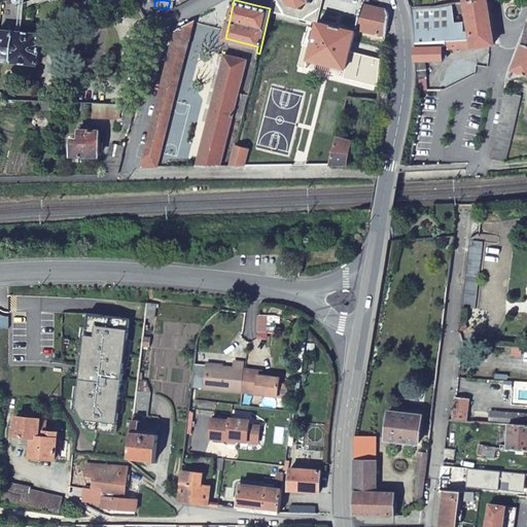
[(318,21),(321,6),(322,0),(272,0),(270,8),(318,21)]
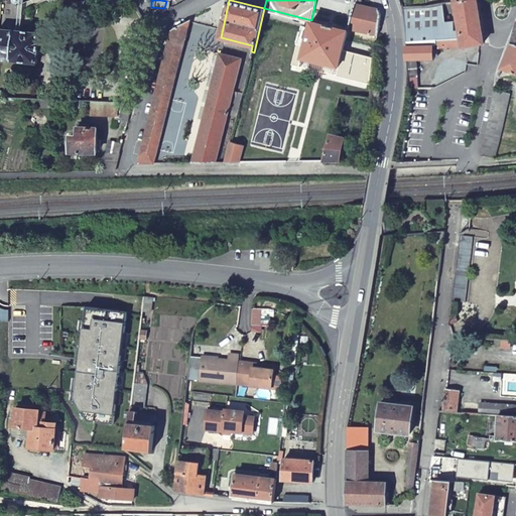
[(482,17),(479,0),(463,0),(458,1),(461,19),(482,17)]
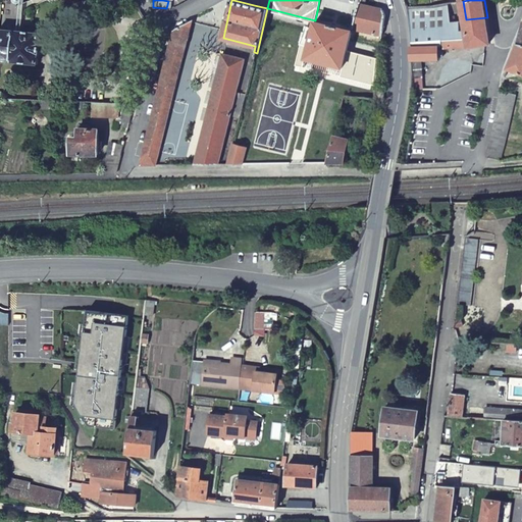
[(452,22),(450,3),(441,4),(408,6),(412,35),(413,39),(427,38),(427,46),(411,47),(411,59),(415,77),(422,75),(420,59),(439,57),(438,45),(469,45),(466,19),(452,22)]
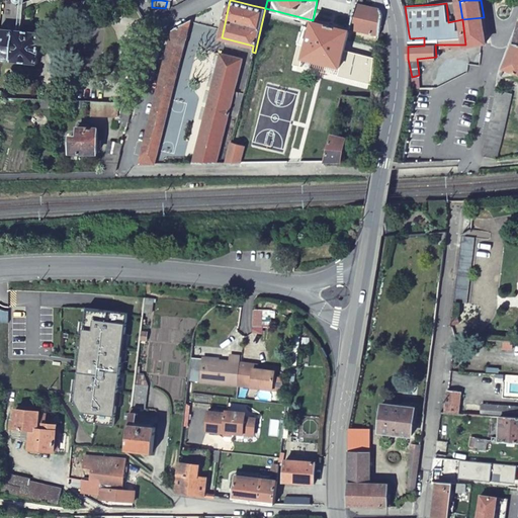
[(356,4),(350,27),(379,33),(382,14),(380,9),(356,4)]
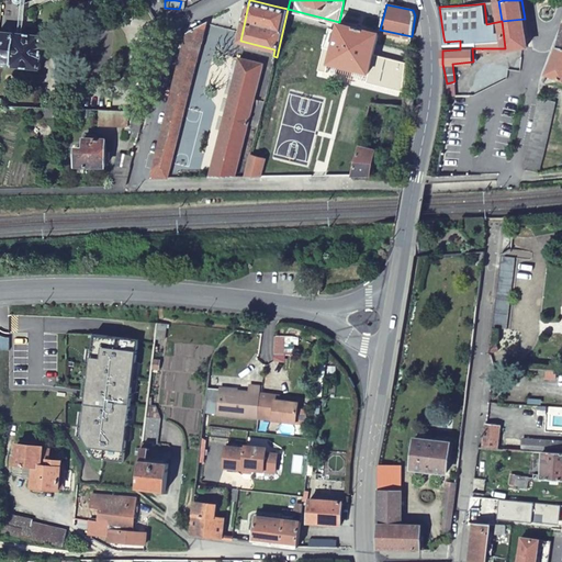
[(525,19),(502,21),(505,48),(528,45),(525,19)]
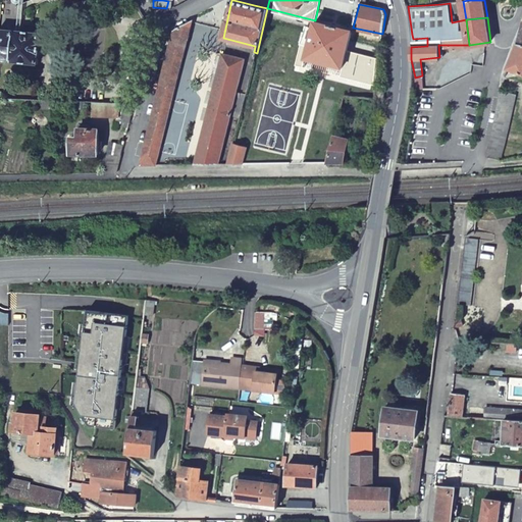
[(142,164),(157,164),(193,19),(174,29),(142,164)]
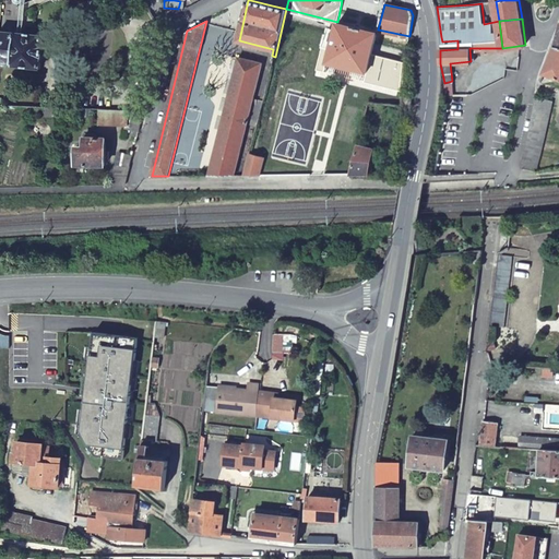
[(377,32),(337,22),(328,62),(367,72),(377,32)]
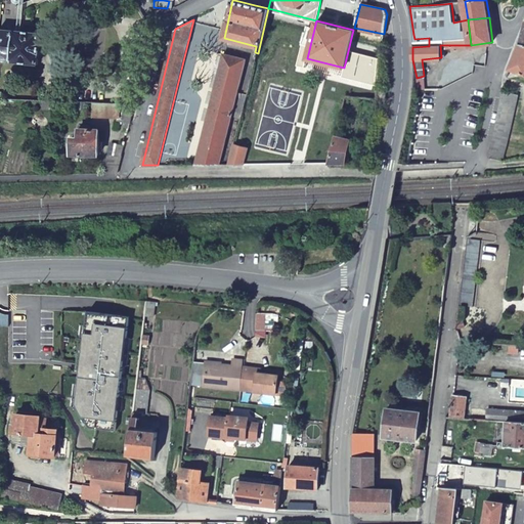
[(0,59),(35,62),(37,34),(2,31),(0,31),(0,59)]
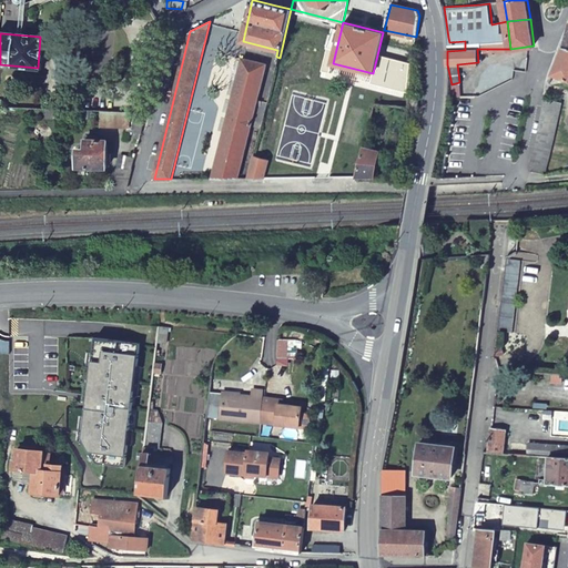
[(465,41),(449,42),(447,42),(447,51),(465,50),(465,41)]
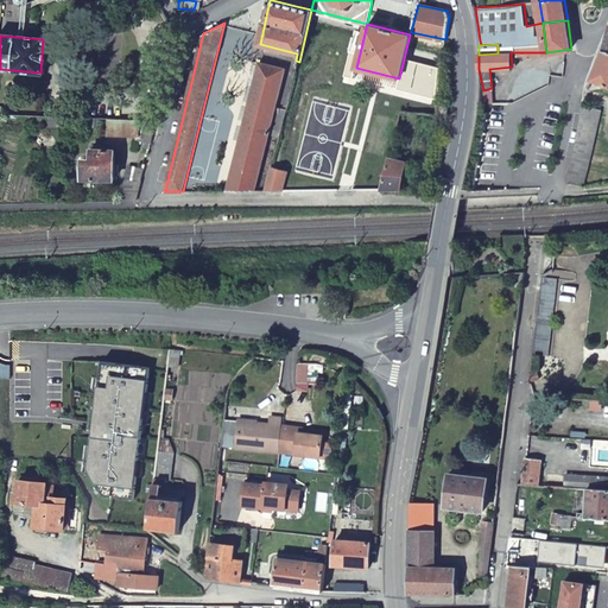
[(607,50),(605,50),(591,80),(607,87),(607,50)]
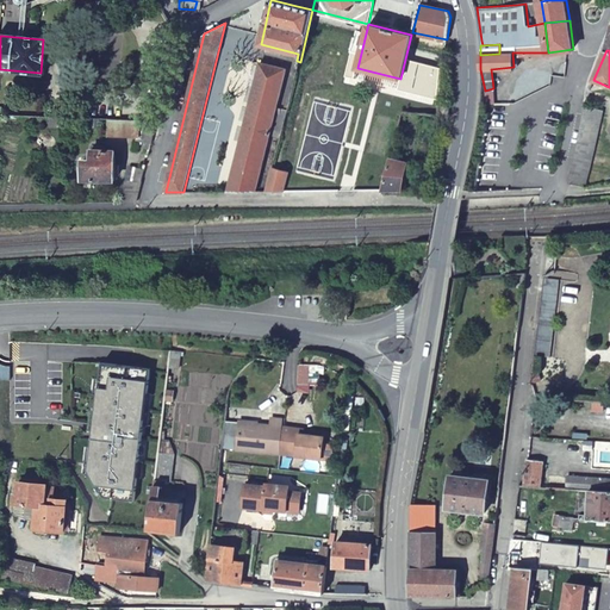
[(271,137),(281,139),(288,109),(278,106),(286,69),(260,63),(231,192),(257,192),(271,137)]
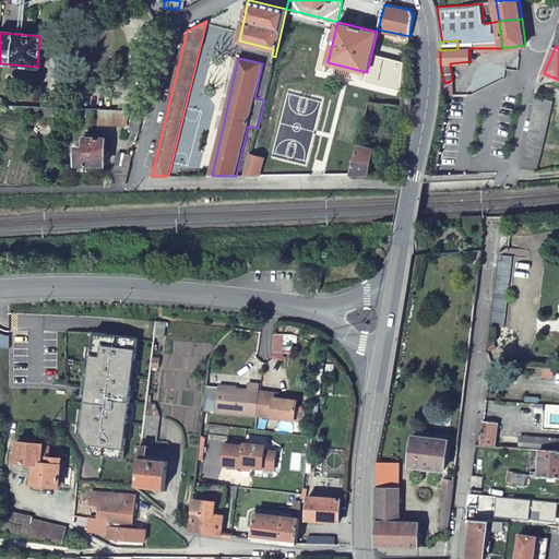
[(385,95),(403,97),(404,88),(388,85),(385,95)]
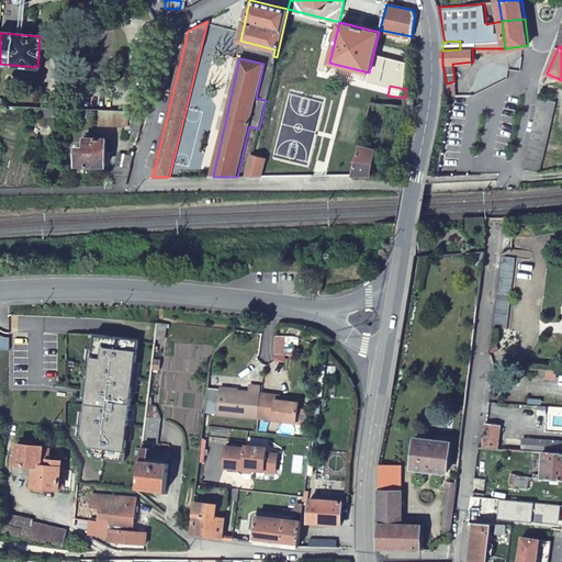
[(552,115),(555,101),(540,98),(539,102),(537,112),(552,115)]
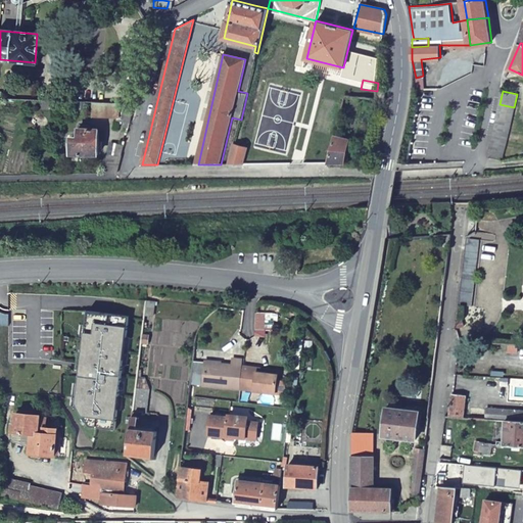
[(377,93),(376,102),(384,103),(385,94),(377,93)]
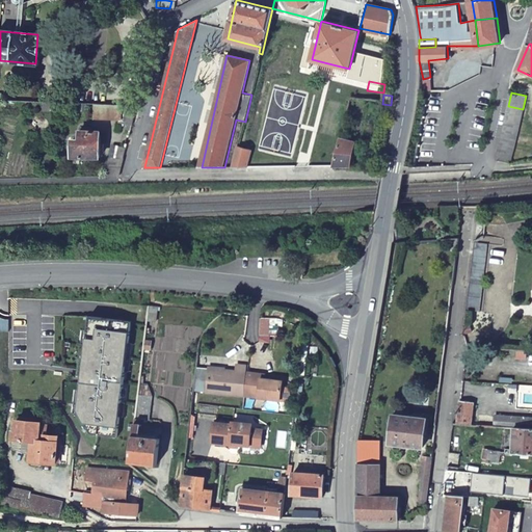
[(52,100),(43,100),(43,111),(52,111),(52,100)]
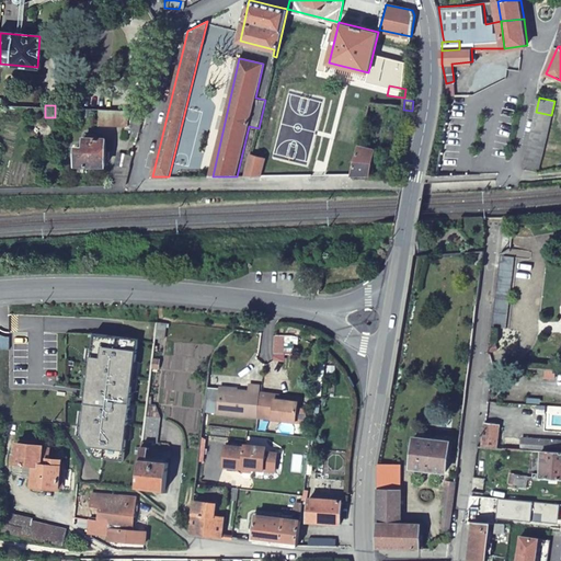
[(138,130),(145,109),(98,107),(96,121),(124,124),(124,127),(138,130)]
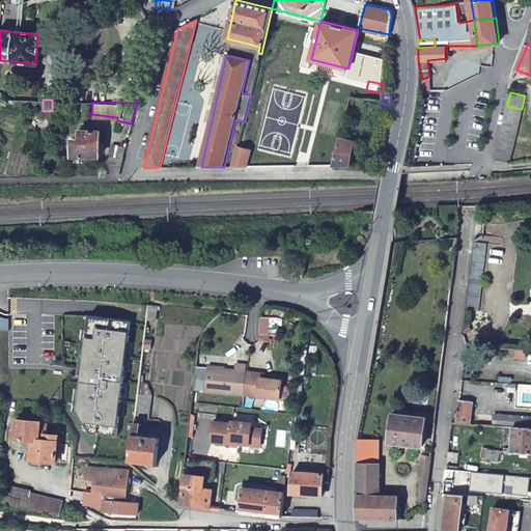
[(511,159),(522,114),(522,113),(522,109),(507,106),(496,157),(511,159)]
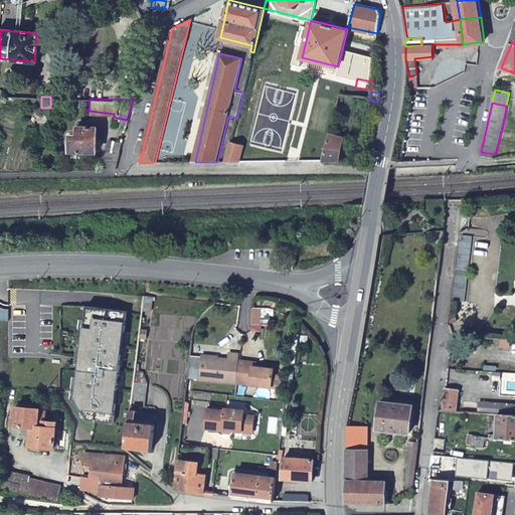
[(342,115),(336,114),(332,128),(338,129),(342,115)]
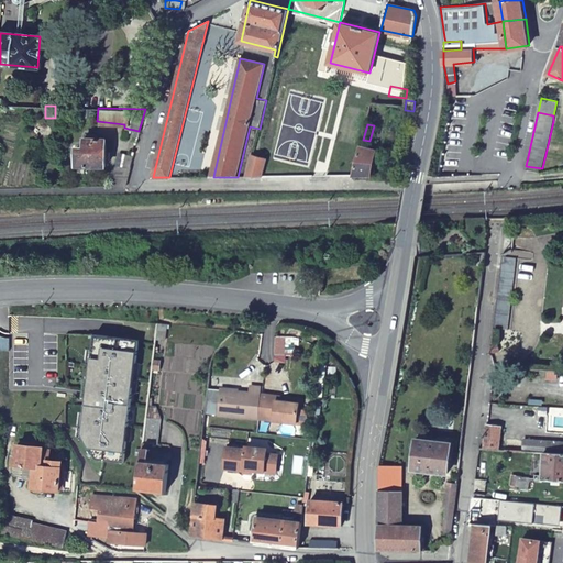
[(74,145),(74,164),(105,164),(106,136),(95,136),(95,131),(83,131),(81,136),(80,138),(80,145),(74,145)]
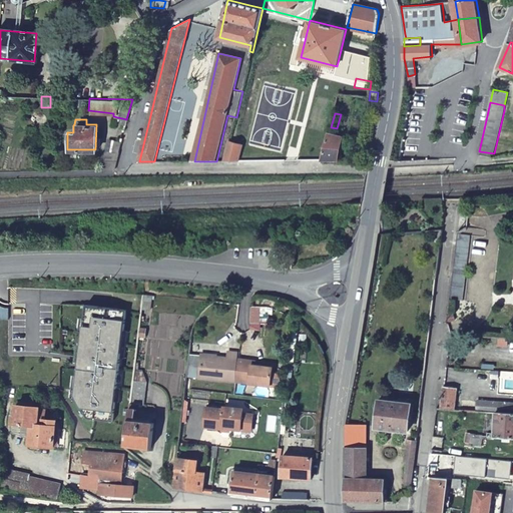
[(329,134),(322,160),(339,159),(340,155),(344,156),(348,144),(344,142),(345,138),(329,134)]
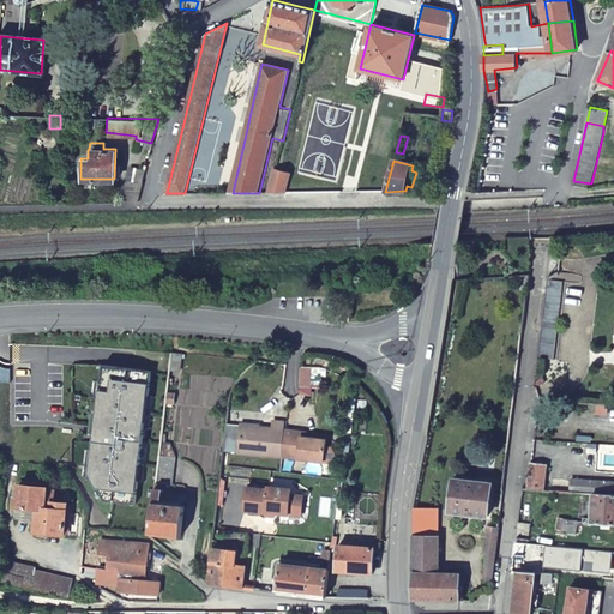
[(131,163),(121,200),(138,199),(146,167),(131,163)]
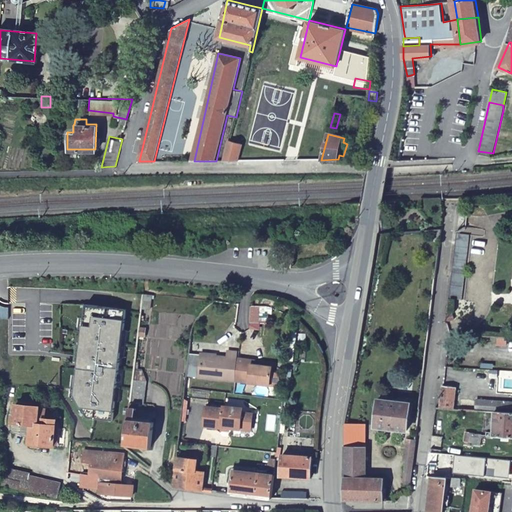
[(363,145),(364,136),(356,136),(355,151),(362,152),(363,145)]
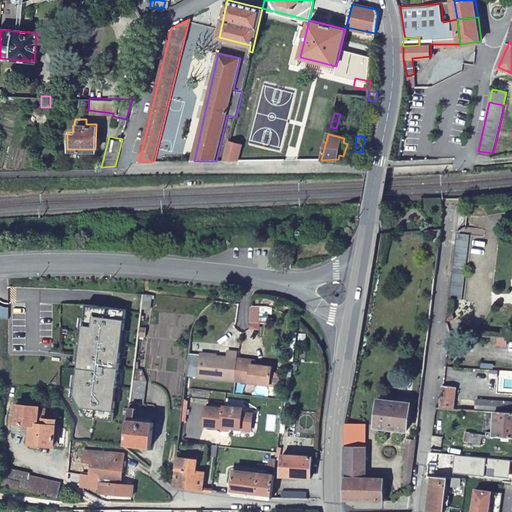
[(451,259),(465,257),(468,231),(455,229),(451,259)]
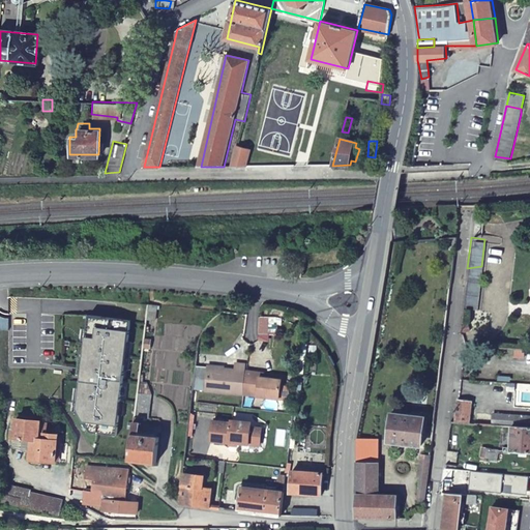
[(477,306),(481,266),(467,268),(463,305),(477,306)]
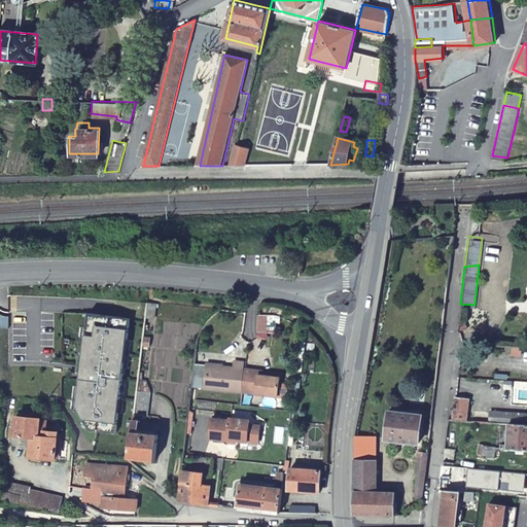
[(128,315),(88,310),(85,324),(88,324),(86,338),(84,338),(82,352),(84,353),(82,376),(79,376),(78,390),(80,391),(78,407),(90,426),(115,430),(117,409),(114,409),(116,395),(118,395),(119,388),(117,388),(117,381),(120,382),(123,359),(120,359),(123,336),(126,337),(128,315)]
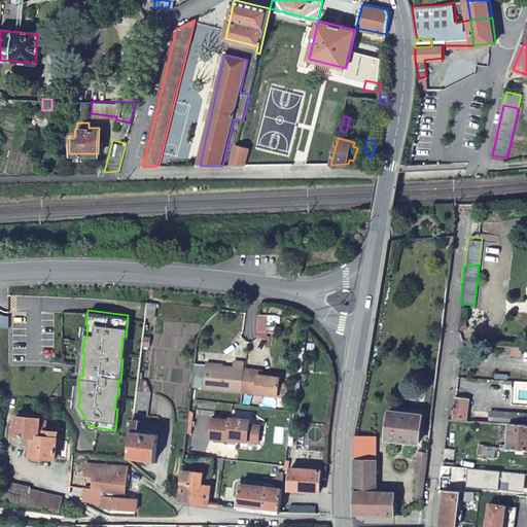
[(205,362),(191,361),(189,384),(203,386),(240,390),(243,367),(244,360),(233,358),(233,365),(205,362)]
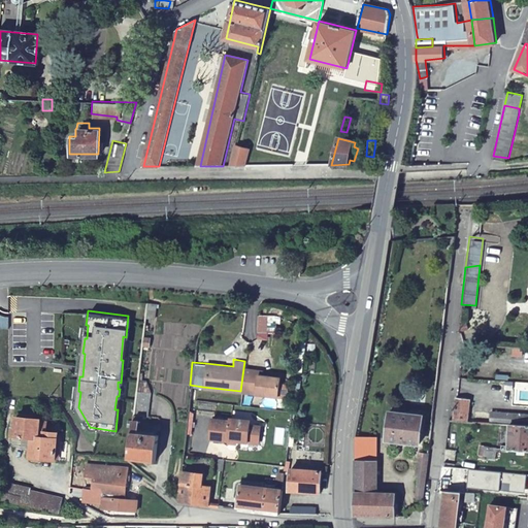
[(243,368),(240,391),(277,395),(277,394),(278,382),(279,376),(261,374),(262,370),(243,368)]
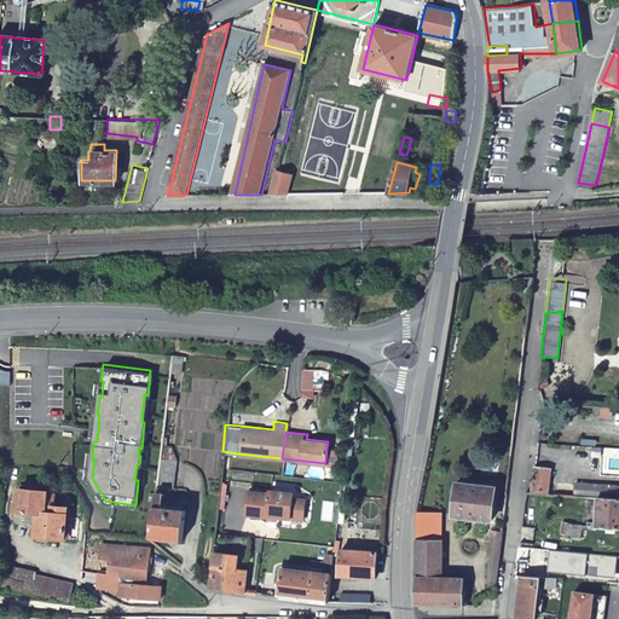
[(336,449),(327,447),(325,462),(334,464),(336,449)]
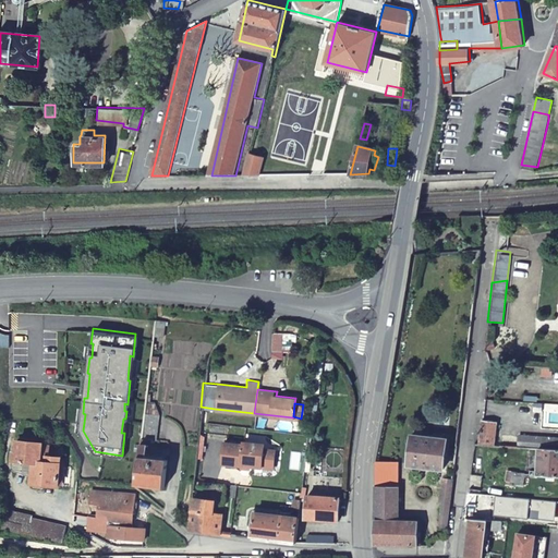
[(481,419),(478,440),(494,443),(495,421),(481,419)]
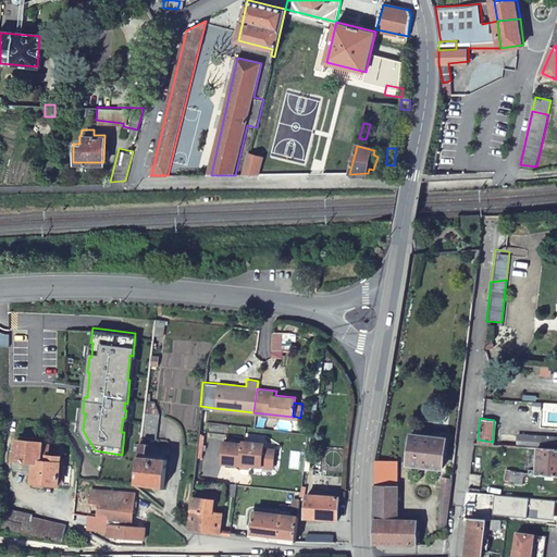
[(168,437),(180,440),(181,428),(169,426),(168,437)]
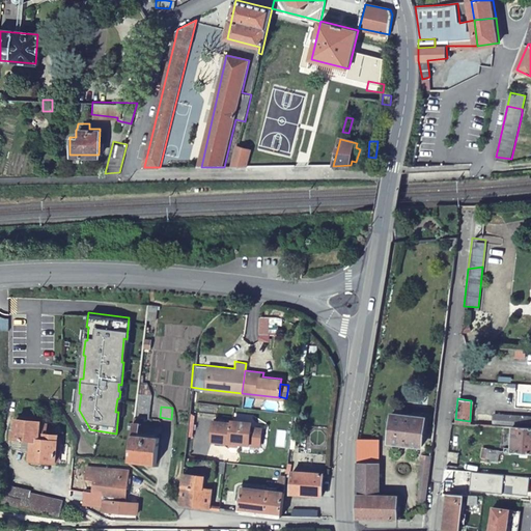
[(393,418),(391,442),(421,445),(424,416),(391,412),(390,418),(393,418)]
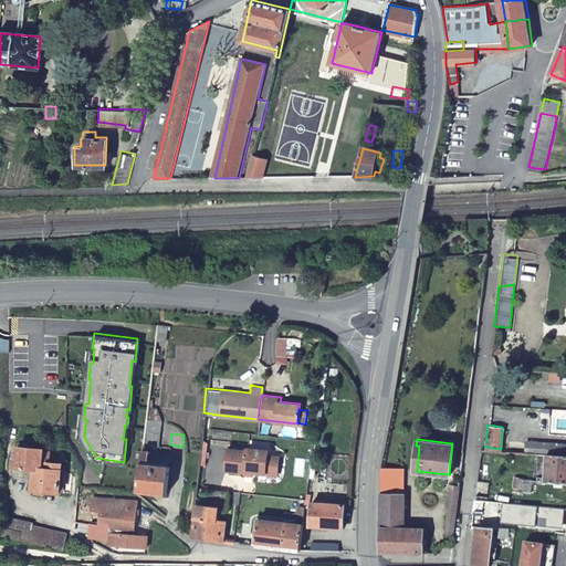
[(565,444),(507,439),(507,449),(546,453),(565,454),(565,444)]
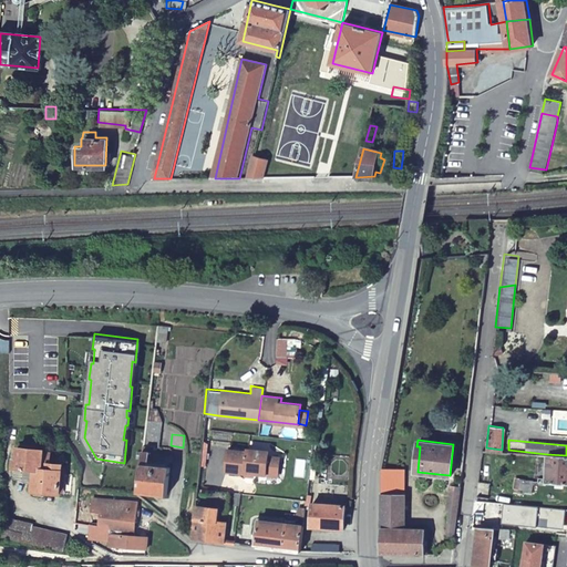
[(29,477),(29,487),(58,488),(58,457),(45,457),(45,445),(39,445),(39,443),(12,442),(12,454),(9,454),(9,463),(12,463),(11,471),(29,477)]
